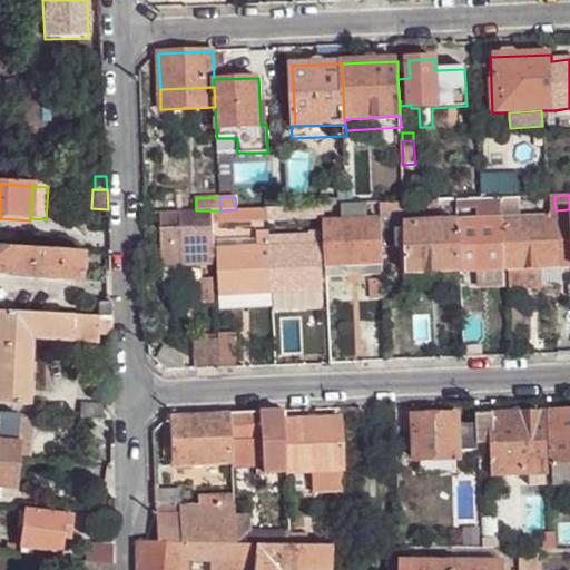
[(494,217),(503,217),(503,212),(503,198),(493,199),(483,199),(460,200),(460,210),(494,209),(494,217)]
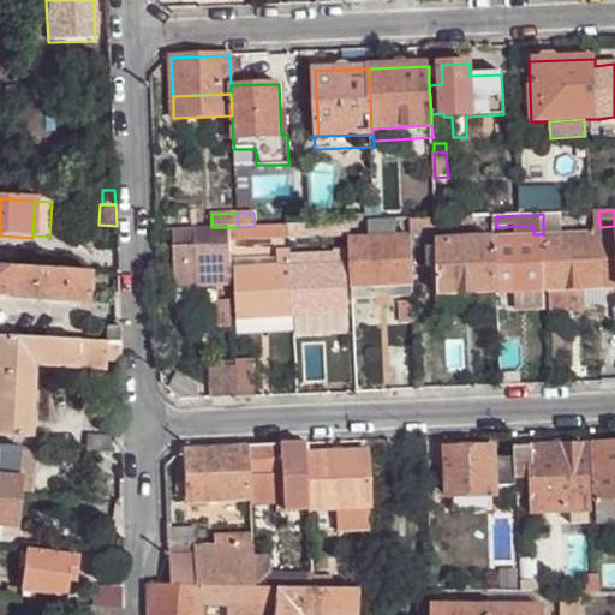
[(543,214),(543,228),(562,227),(562,214),(543,214)]
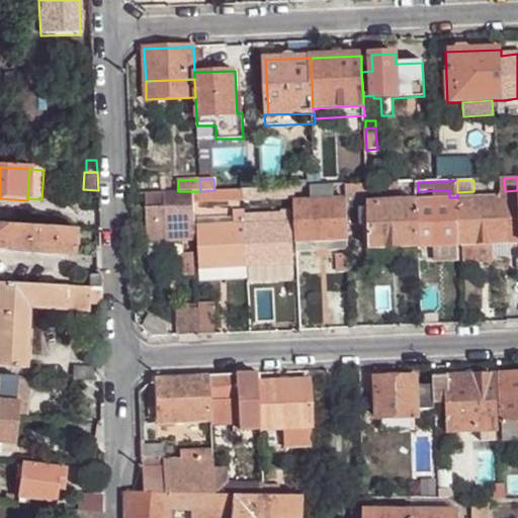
[(345,185),(346,195),(401,192),(400,183),(367,184),(345,185)]
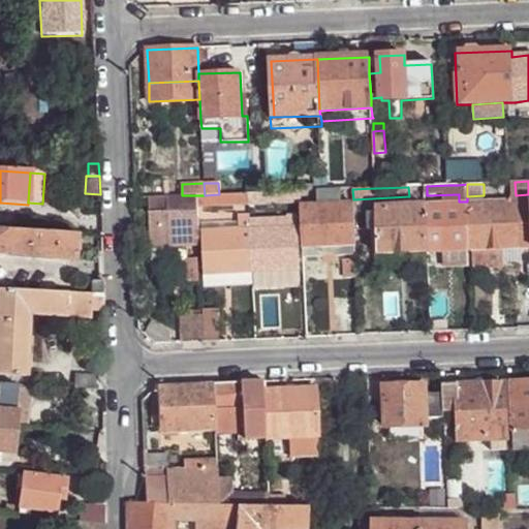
[(304,247),(354,245),(353,205),(342,206),(340,189),(323,190),(317,190),(318,206),(302,207),(304,247)]
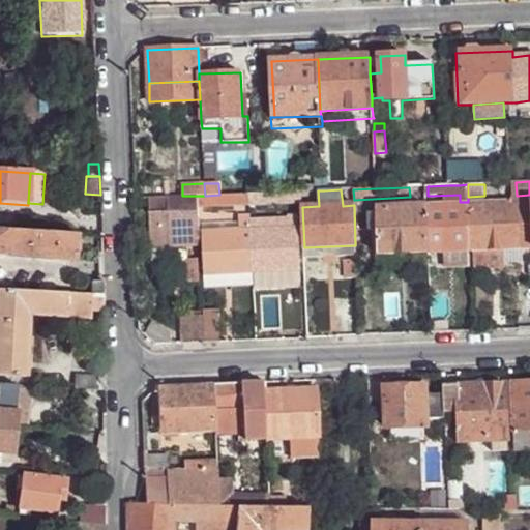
[(251,205),(302,204),(302,193),(295,192),(268,194),(249,194),(251,205)]
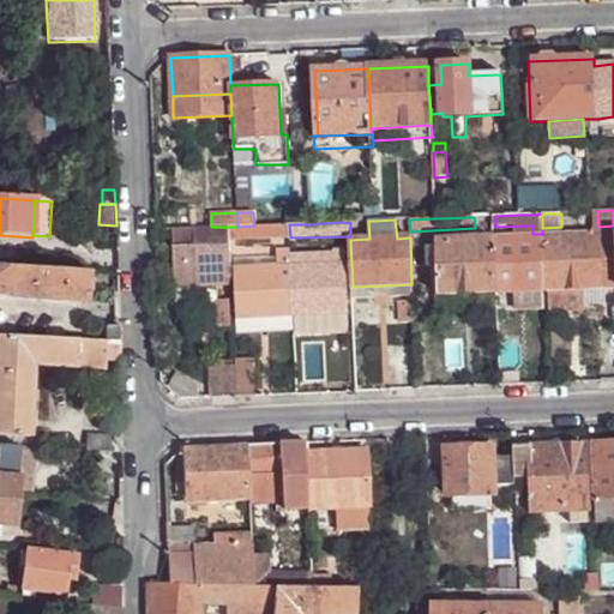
[(230,240),(290,238),(289,224),(254,226),(238,227),(229,227),(230,240)]
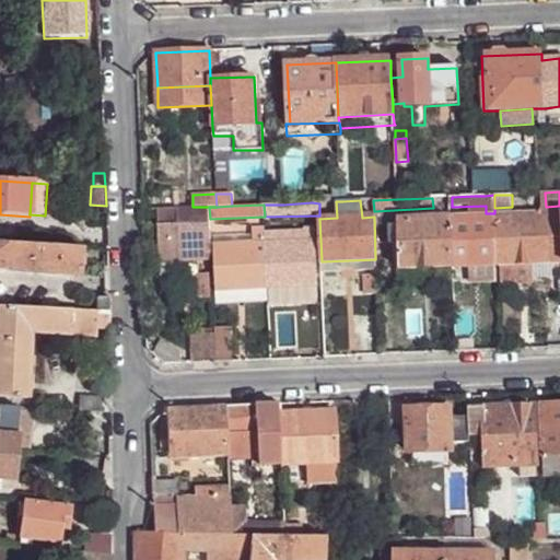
[(203,258),(211,258),(211,253),(210,219),(209,207),(193,207),(158,209),(160,261),(203,260),(203,258)]
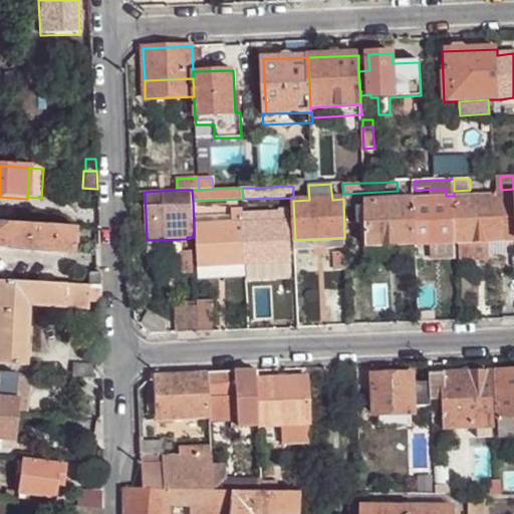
[(488,243),(513,241),(513,197),(454,200),(457,243),(459,243),(459,260),(489,260),(488,243)]
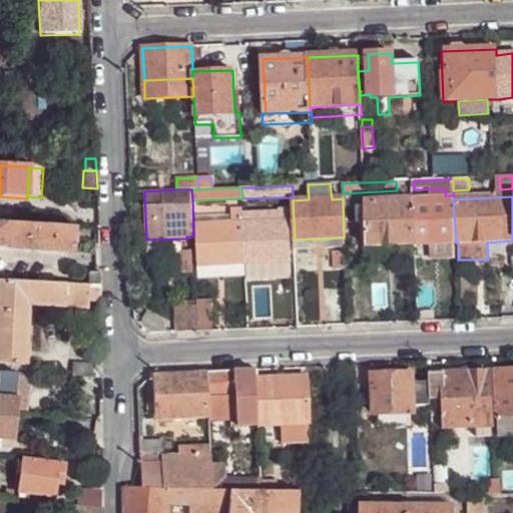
[(431,243),(456,242),(453,199),(414,200),(416,244),(431,243)]
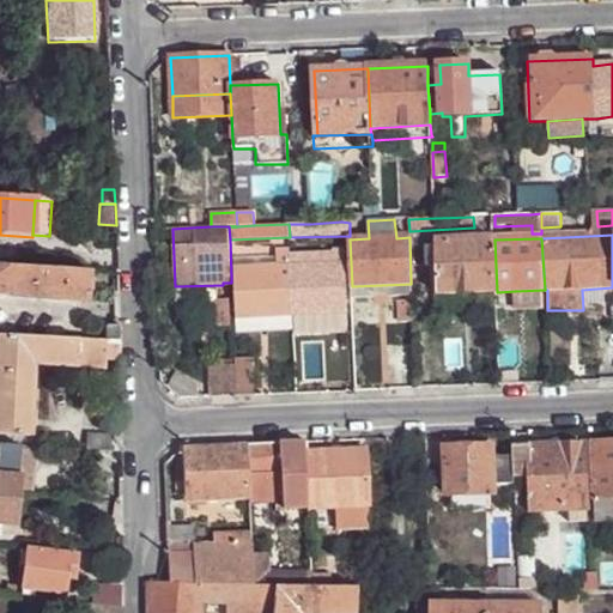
[(437,295),(497,292),(495,240),(436,242),(437,295)]
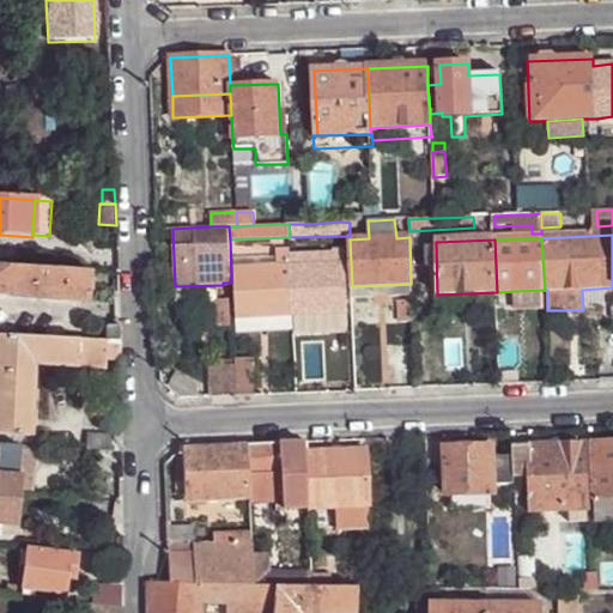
[(291,254),(291,267),(333,265),(334,255),(334,252),(291,254)]
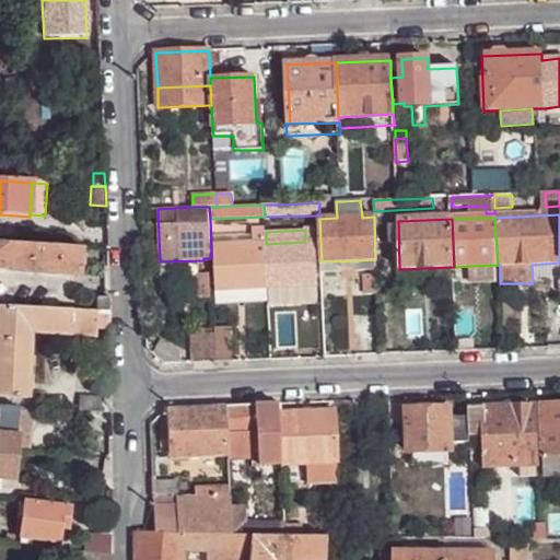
[(266,244),(268,290),(318,288),(316,233),(305,233),(304,242),(266,244)]
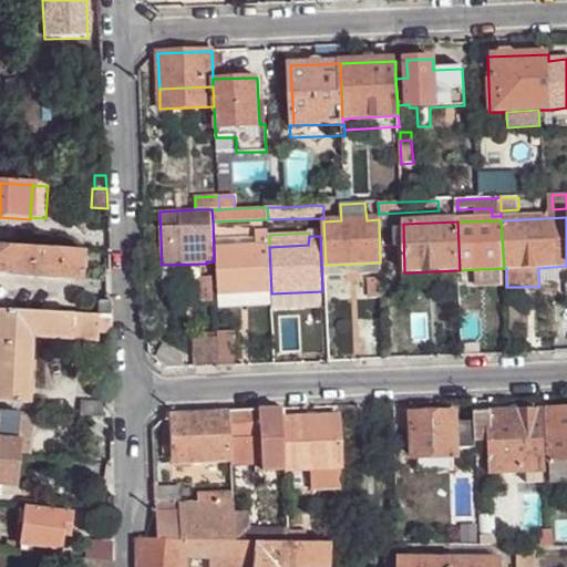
[(272,305),(271,294),(269,247),(264,247),(264,239),(257,239),(257,247),(218,249),(220,308),(272,306),(272,305)]
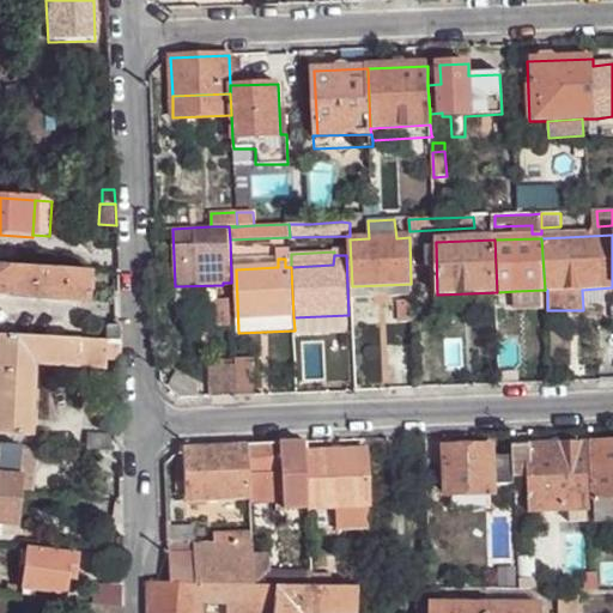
[(0,268),(0,295),(85,303),(87,274),(0,268)]
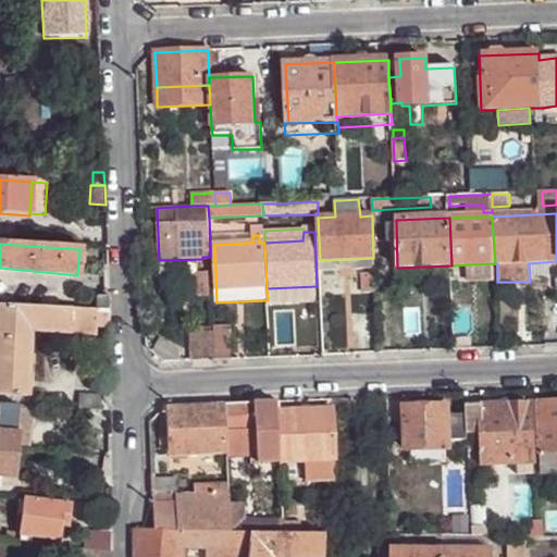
[(320,271),(373,269),(373,258),(320,260),(320,271)]
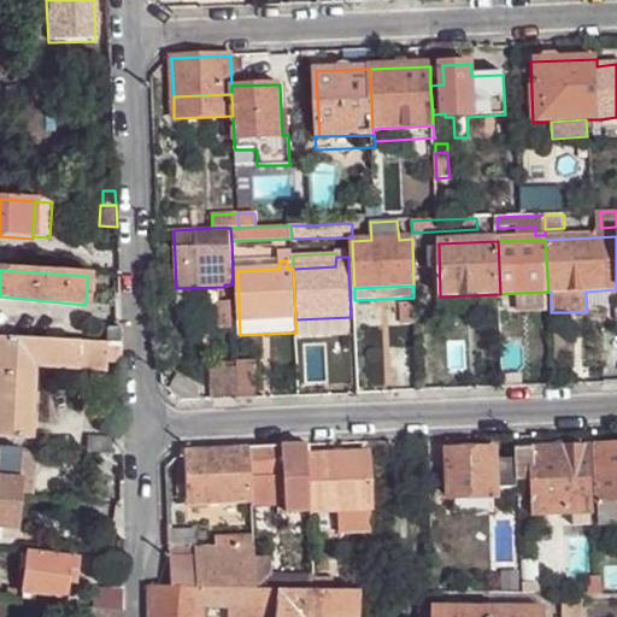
[(548,292),(518,293),(519,311),(548,310),(548,292)]
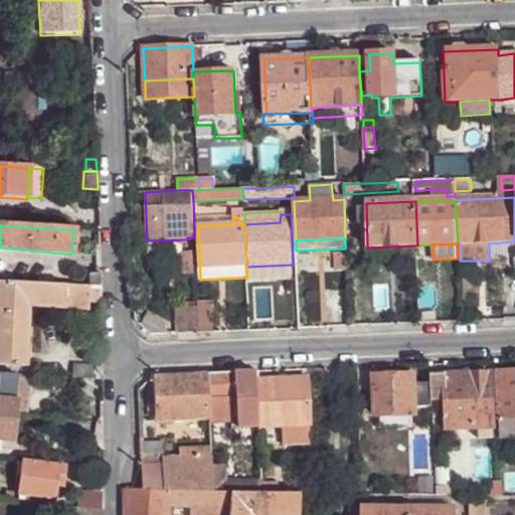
[(194,274),(193,251),(182,251),(184,274),(194,274)]
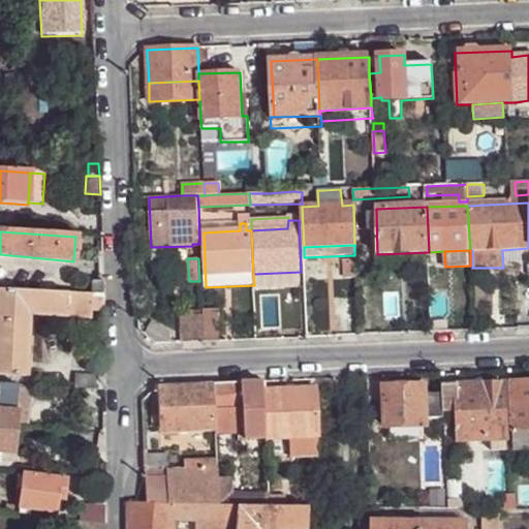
[(346,279),(356,279),(356,268),(345,268),(346,279)]
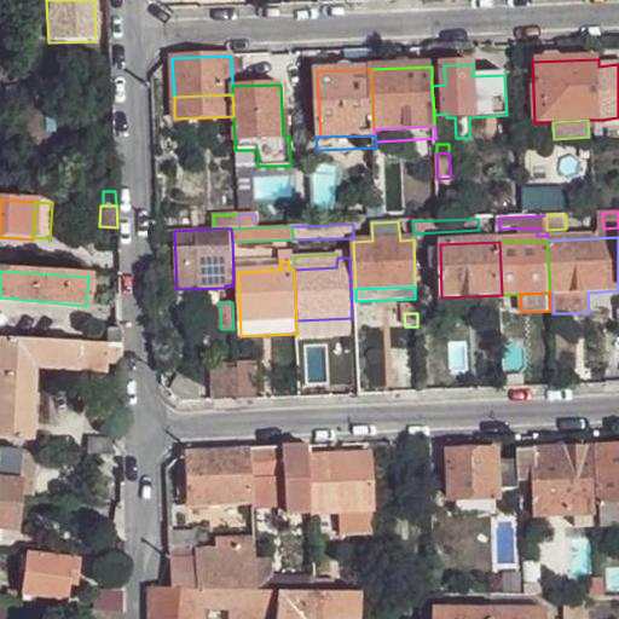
[(106,347),(122,348),(122,333),(106,331),(106,347)]
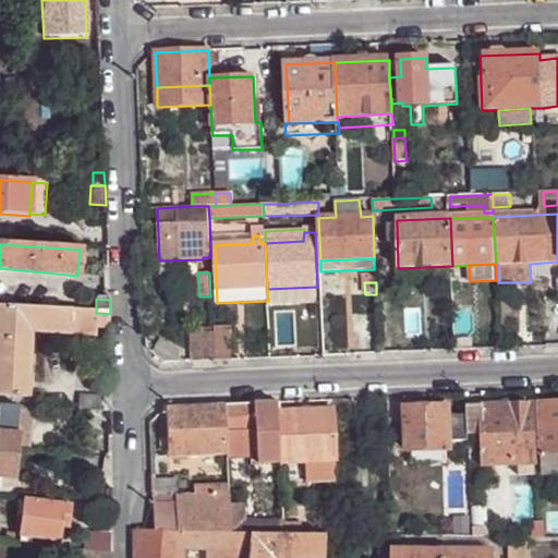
[(109,331),(110,314),(96,313),(0,307),(0,396),(28,398),(31,332),(96,337),(96,329),(109,331)]
